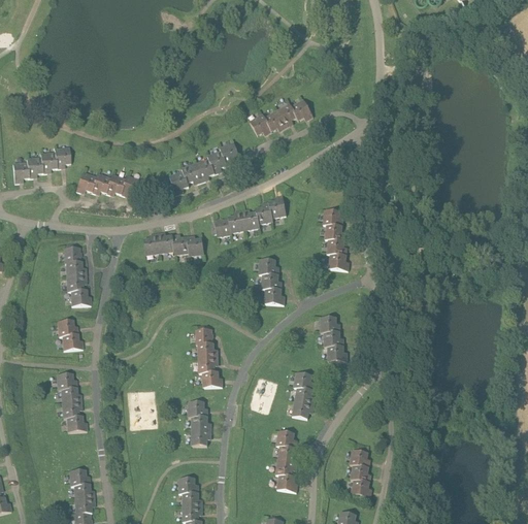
[(303,98),(291,104),(296,117),(298,120),(304,117),(305,120),(307,119),(314,116),(303,98)]
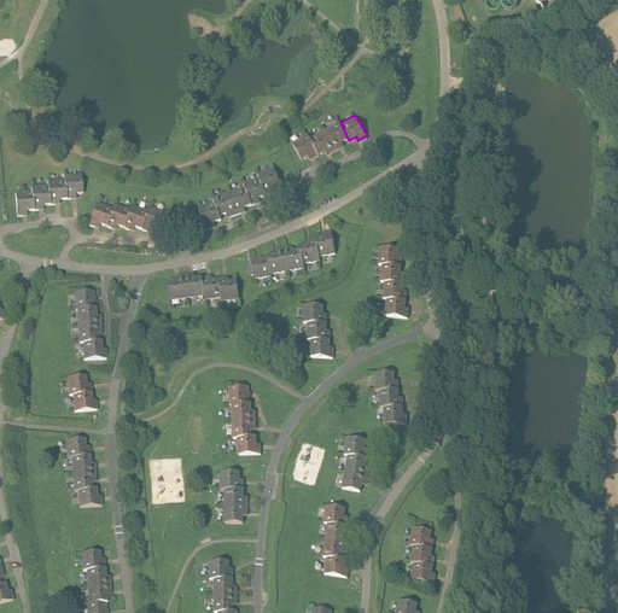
[(342,140),(347,136),(340,122),(338,118),(324,127),(334,149),(342,145),(343,144),(342,140)]
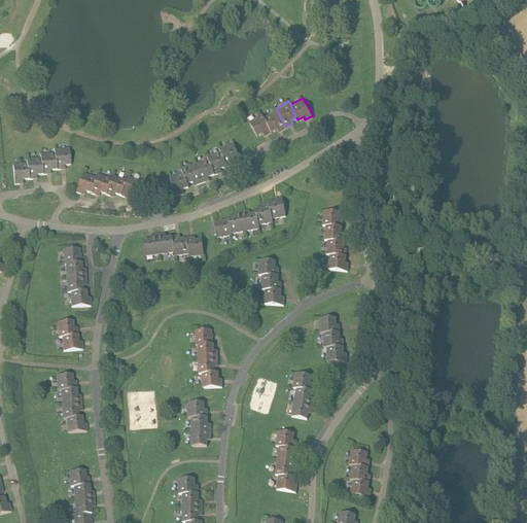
[(276,108),(264,115),(272,130),(277,128),(279,130),(280,130),(285,127),(276,108)]
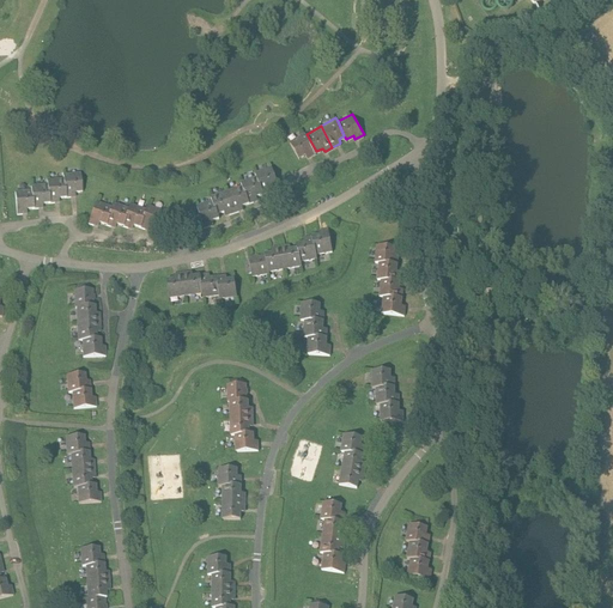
[(316,151),(307,134),(305,131),(290,139),(299,156),(305,152),(308,156),(309,156),(316,151)]
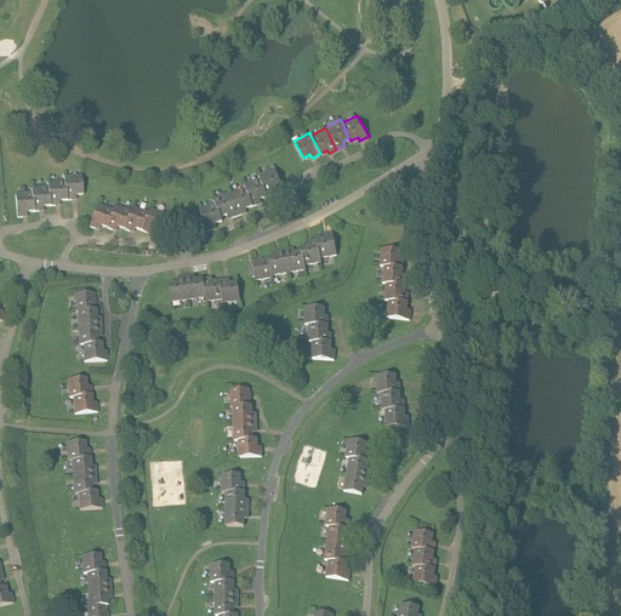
[(260,176),(266,194),(273,192),(275,190),(274,187),(281,184),(275,165),(258,171),(260,176)]
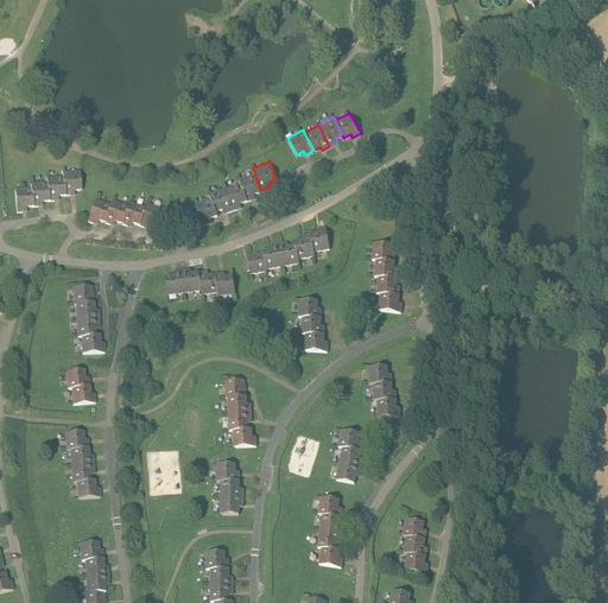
[(62,169),(63,173),(65,191),(65,192),(73,192),(75,192),(74,188),(81,186),(80,167),(62,169)]
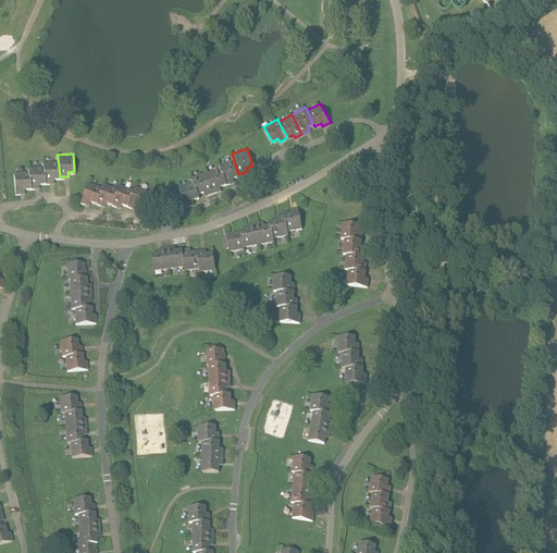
[(218,162),(220,167),(225,183),(232,181),(234,180),(233,176),(238,174),(233,158),(218,162)]
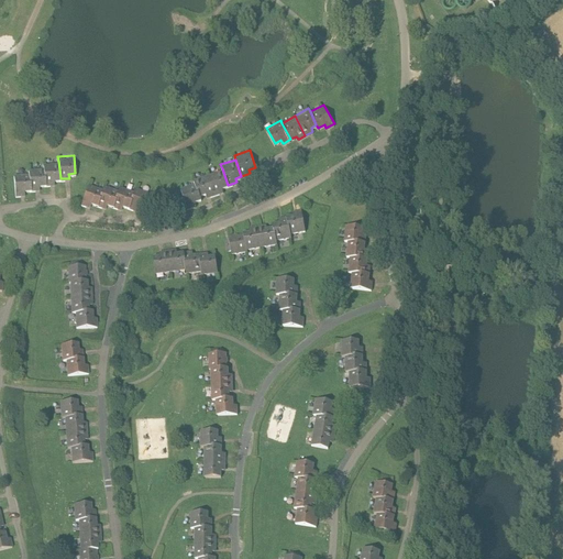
[(54,178),(61,177),(58,161),(43,162),(43,166),(46,183),(46,184),(53,183),(54,183),(54,178)]
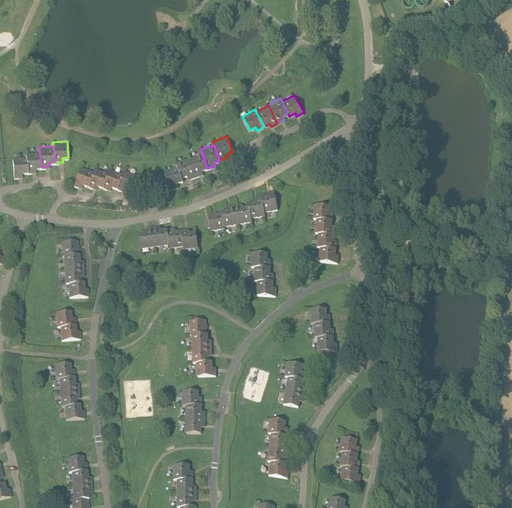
[(35,167),(42,166),(39,151),(25,152),(26,156),(29,171),(33,171),(35,171),(35,167)]
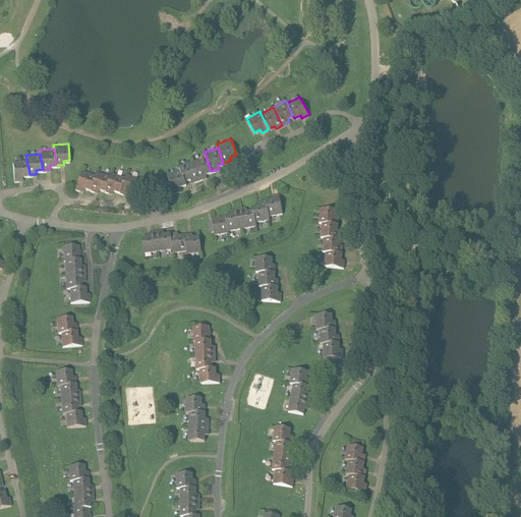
[(206,173),(211,171),(206,156),(192,160),(198,179),(205,176),(207,176),(206,173)]
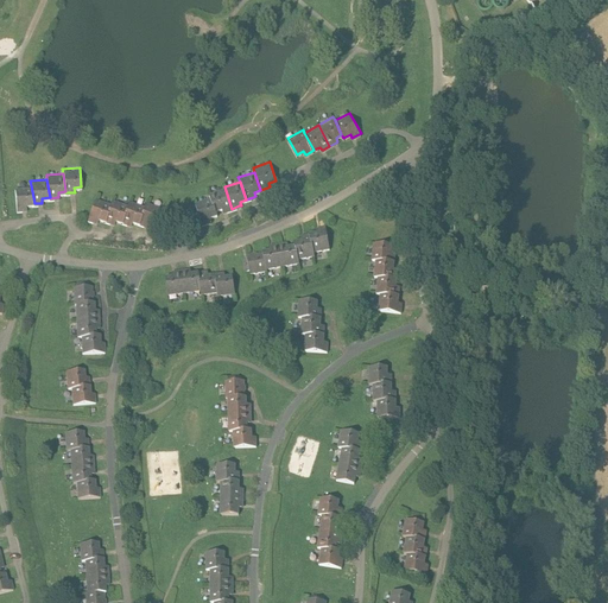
[(26,203),(35,203),(31,185),(14,186),(17,209),(24,209),(26,209),(26,203)]
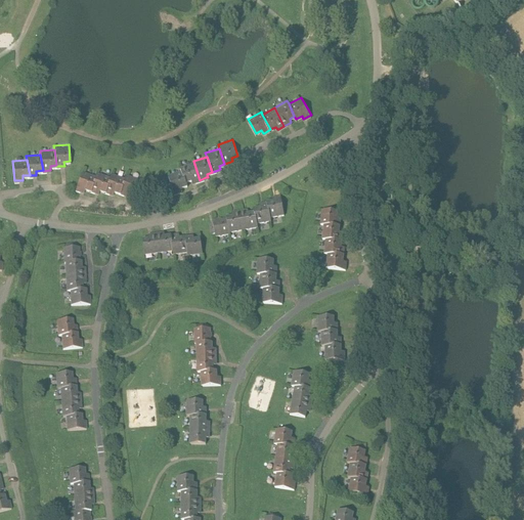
[(180,165),(181,169),(186,180),(191,179),(192,182),(194,181),(200,180),(193,161),(180,165)]
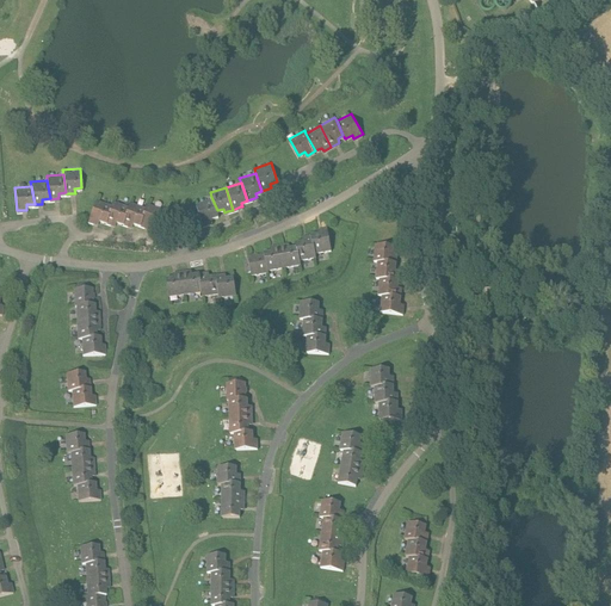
[(105,221),(111,203),(96,197),(87,220),(94,222),(97,223),(98,218),(105,221)]
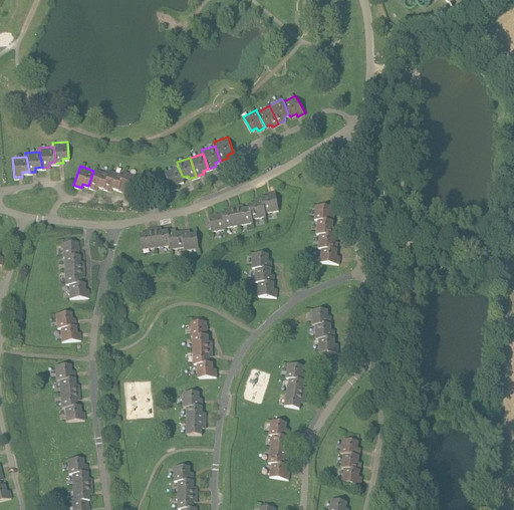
[(184,181),(183,177),(178,166),(165,170),(171,189),(177,187),(179,186),(178,183),(184,181)]
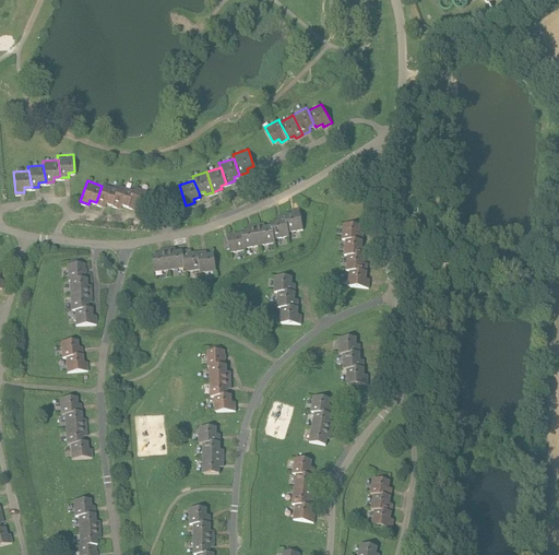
[(103,182),(102,186),(96,202),(103,204),(104,205),(106,201),(111,203),(117,187),(103,182)]
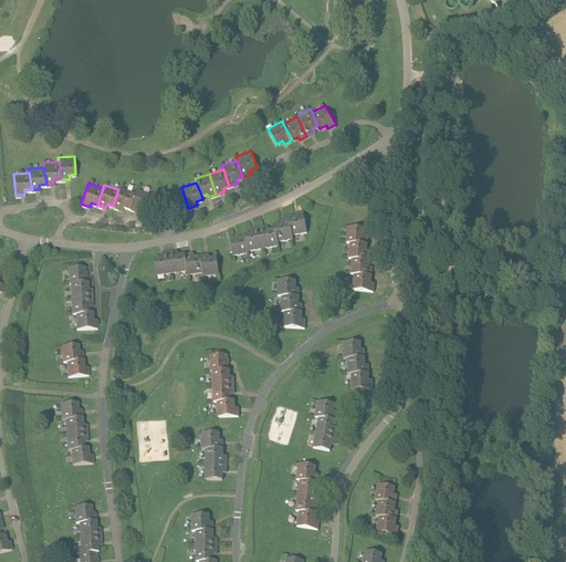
[(128,207),(134,190),(119,185),(118,189),(113,206),(119,208),(122,209),(123,206),(128,207)]
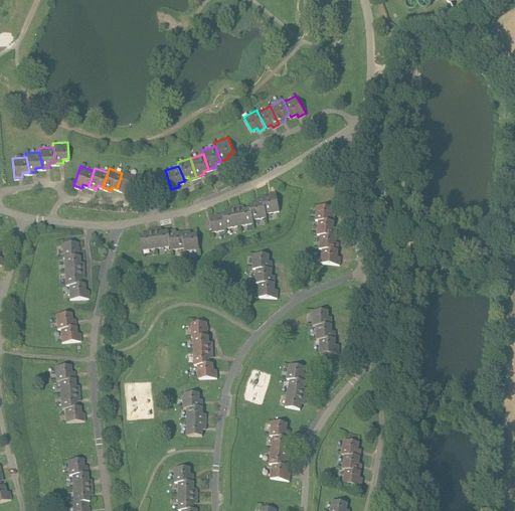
[(123,170),(122,173),(117,188),(123,190),(125,191),(126,187),(132,189),(137,174),(123,170)]
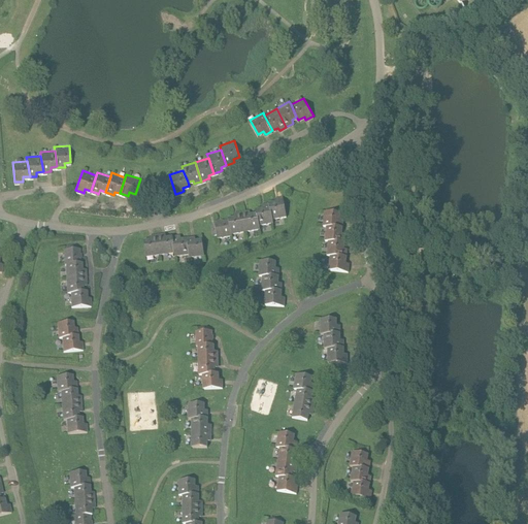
[(269,200),(272,217),(286,215),(283,194),(274,195),(274,199),(269,200)]
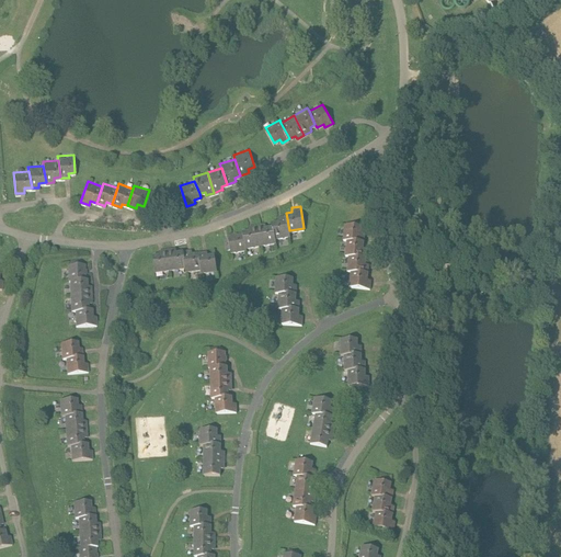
[(289,235),(289,230),(286,213),(277,214),(278,218),(271,219),(272,224),(275,237),(289,235)]
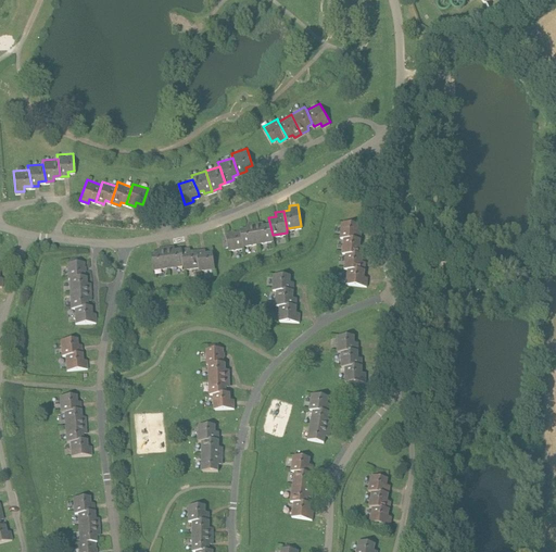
[(274,239),(273,235),(269,222),(264,223),(263,218),(254,221),(258,241),(274,239)]
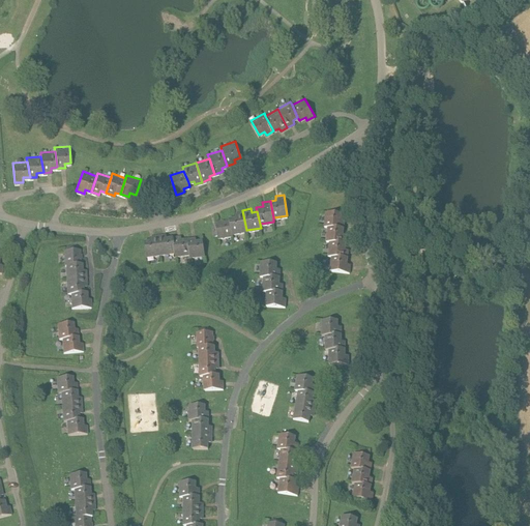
[(324,224),(327,225),(344,227),(344,220),(345,217),(342,217),(342,211),(325,209),(324,224)]
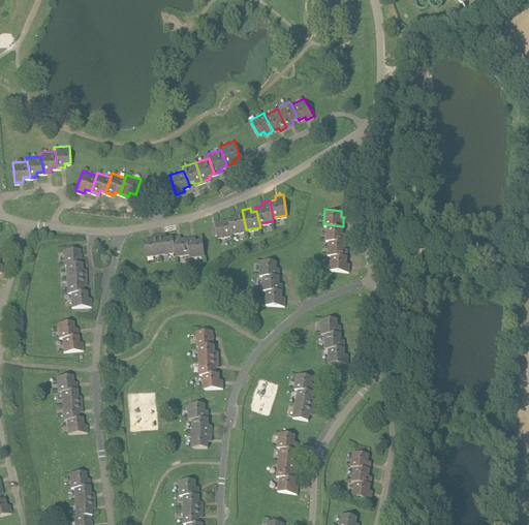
[(228,216),(228,217),(232,233),(246,229),(242,210),(234,211),(235,214),(228,216)]
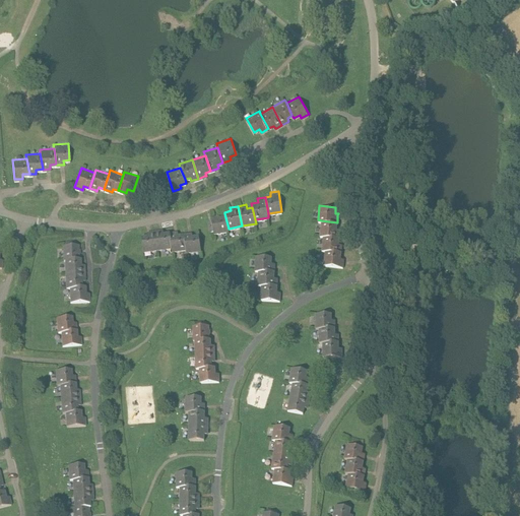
[(229,230),(229,229),(224,213),(211,215),(211,218),(207,219),(209,231),(213,230),(213,233),(229,230)]
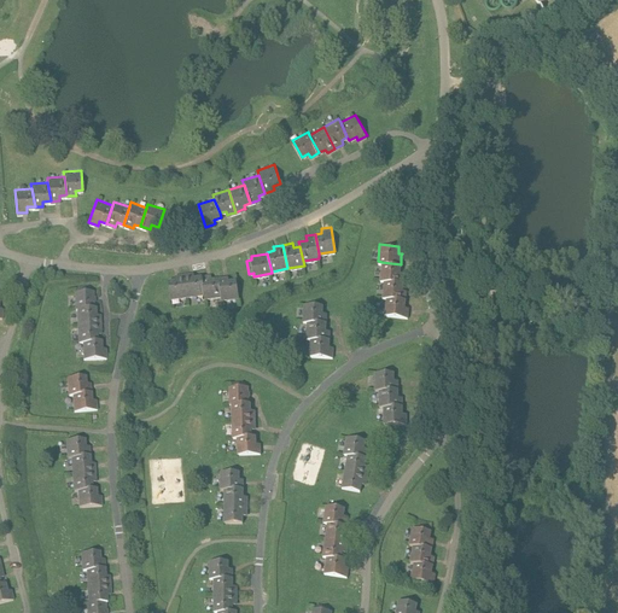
[(384,279),(403,281),(404,273),(404,272),(400,270),(401,264),(382,262),(379,279),(384,279)]
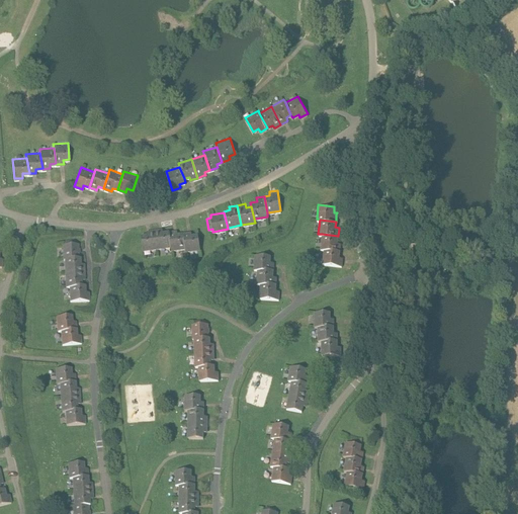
[(157,247),(171,245),(168,229),(163,230),(163,227),(154,228),(157,247)]
